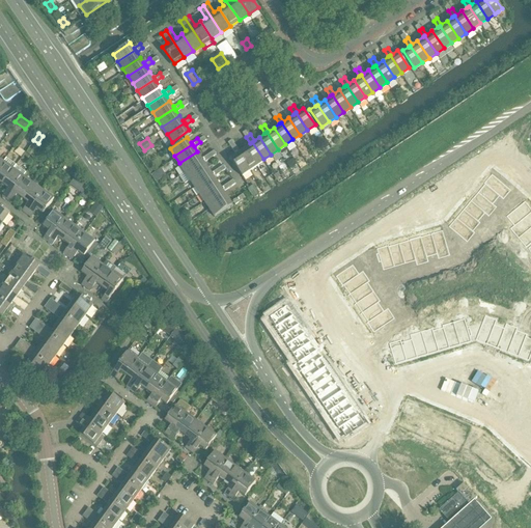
[(245,147),(256,164),(263,159),(252,142),(250,143),(245,147)]
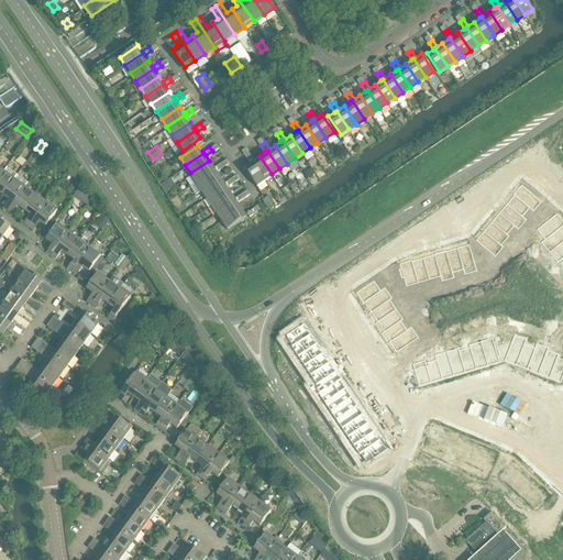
[(250,153),(245,155),(250,162),(252,161),(264,179),(272,174),(260,156),(254,160),(250,153)]
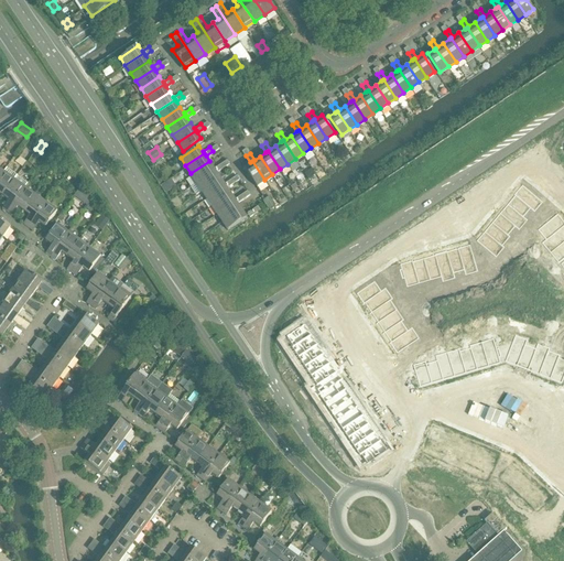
[(209,161),(191,173),(196,181),(215,169),(214,166),(209,161)]
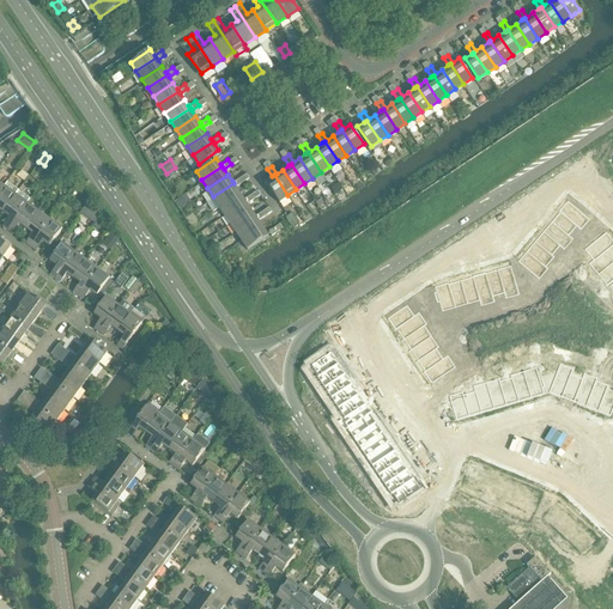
[(279,201),(287,195),(274,175),(272,176),(266,181),(279,201)]
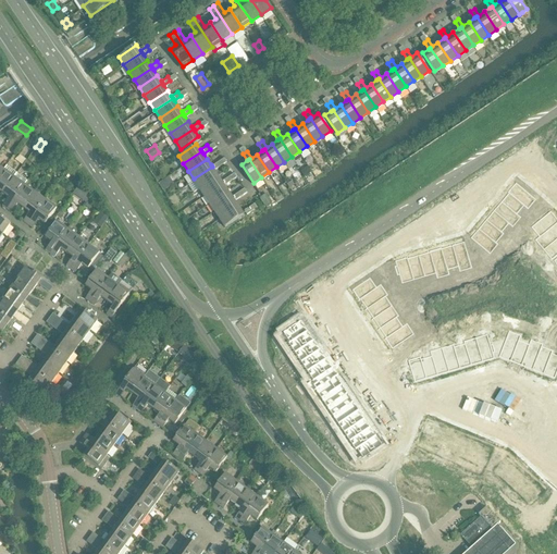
[(220,164),(218,160),(211,164),(212,167),(194,179),(199,186),(218,174),(213,169),(220,164)]
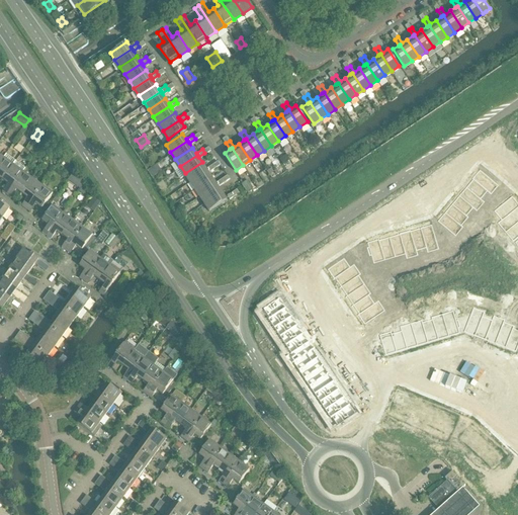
[(0,175),(2,177),(15,158),(6,151),(2,155),(0,158),(0,175)]
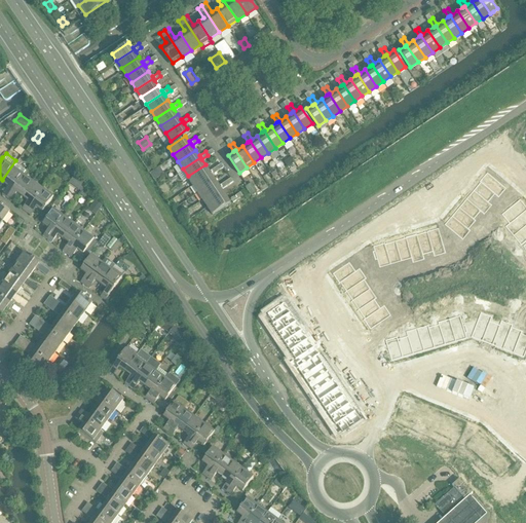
[(2,192),(6,194),(23,173),(26,167),(15,160),(2,180),(8,184),(2,192)]
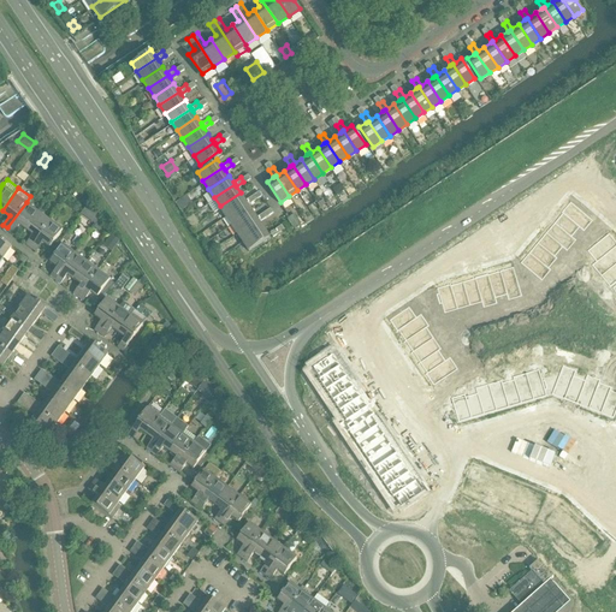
[(241,192),(220,206),(225,214),(246,201),(244,198),(241,192)]
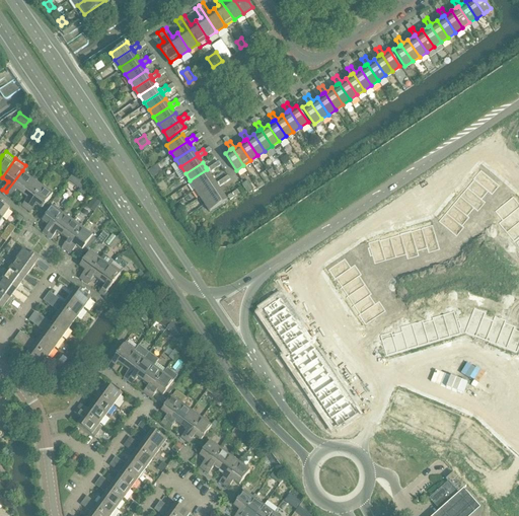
[(214,167),(212,163),(206,167),(207,169),(190,180),(195,188),(212,176),(208,171),(214,167)]
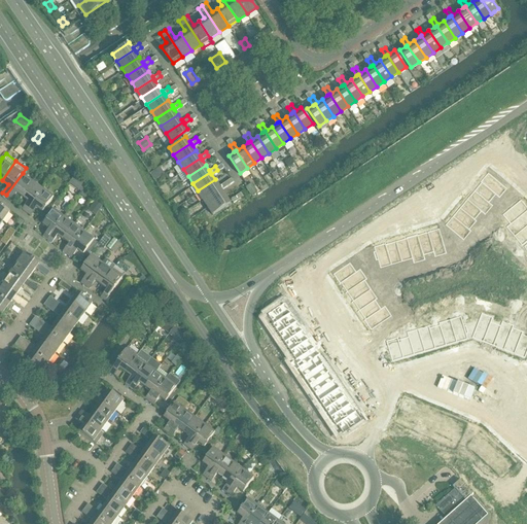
[(488,170),(481,179),(495,193),(503,183),(488,170)]
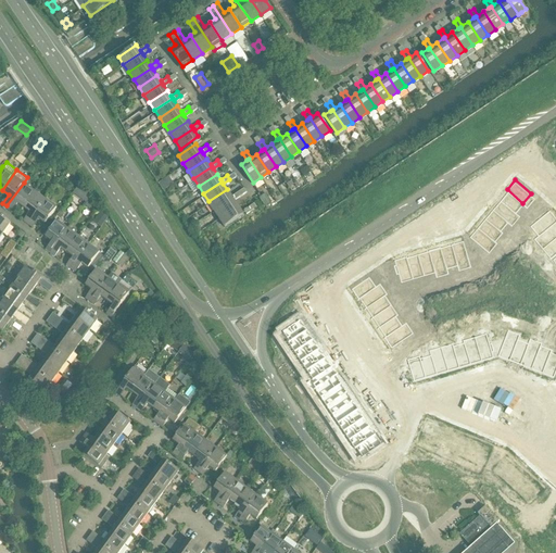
[(77,181),(72,190),(86,200),(91,192),(77,181)]
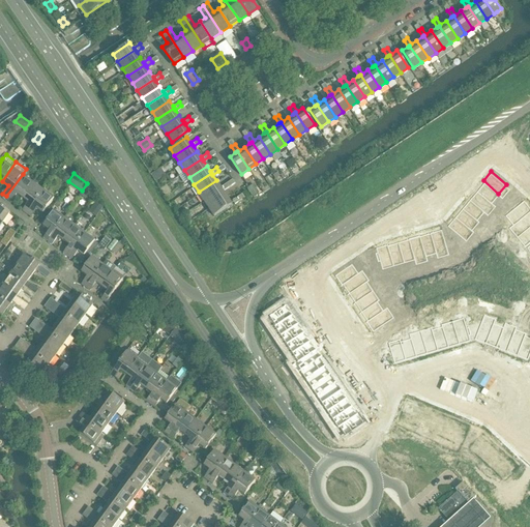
[(23,174),(6,196),(10,200),(17,192),(22,196),(33,181),(23,174)]
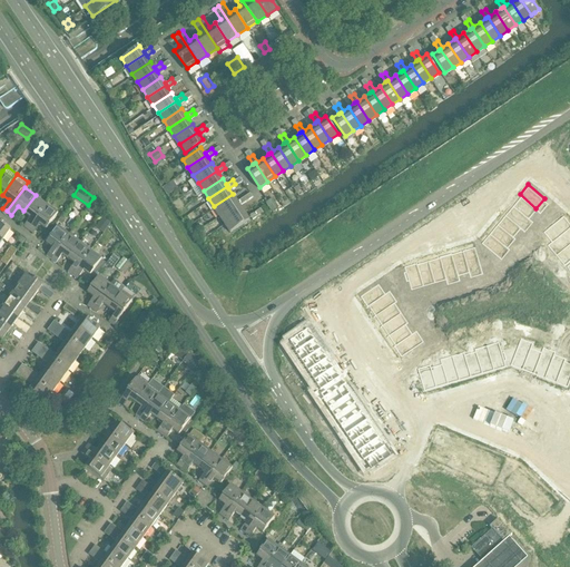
[(233,194),(214,206),(219,215),(238,202),(236,199),(233,194)]
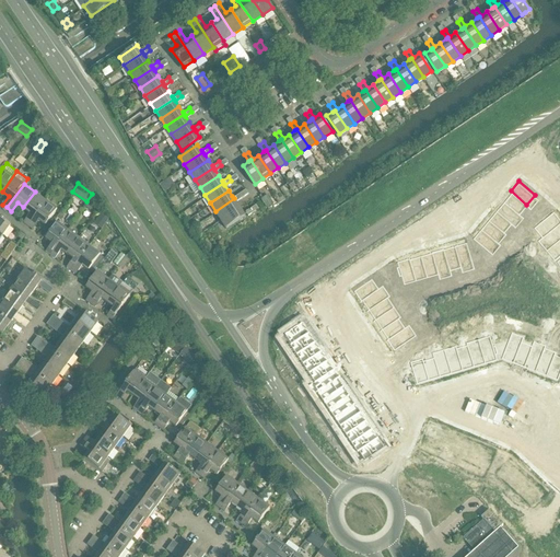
[(511,192),(503,200),(520,213),(526,205),(511,190),(510,190),(511,192)]
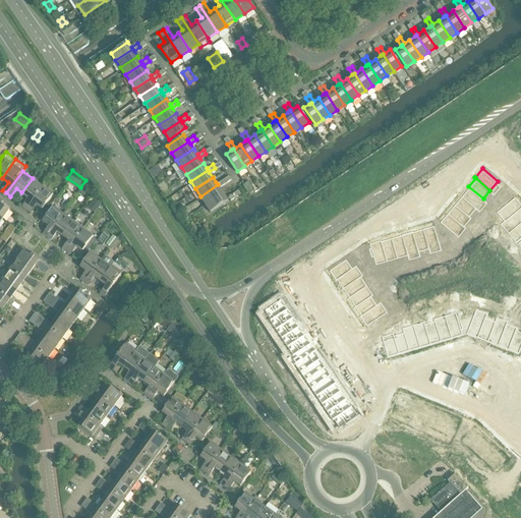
[(33,178),(21,192),(27,196),(22,205),(25,208),(42,185),(33,178)]
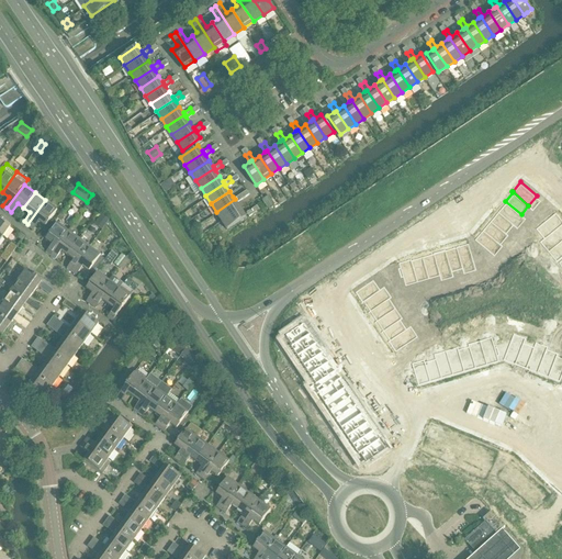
[(243,197),(239,192),(233,197),(235,199),(216,212),(222,220),(240,207),(236,201),(243,197)]
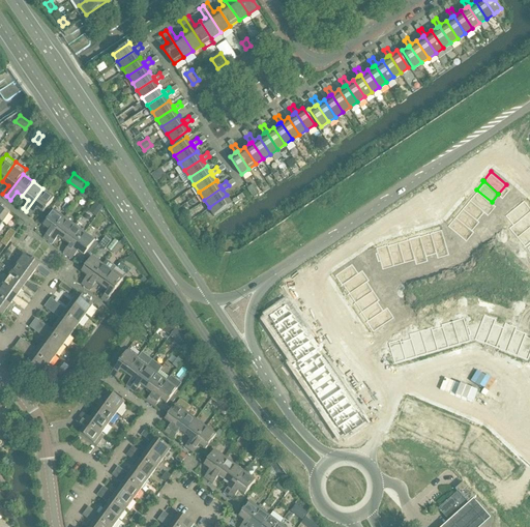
[(253,181),(246,185),(253,195),(259,189),(253,181)]
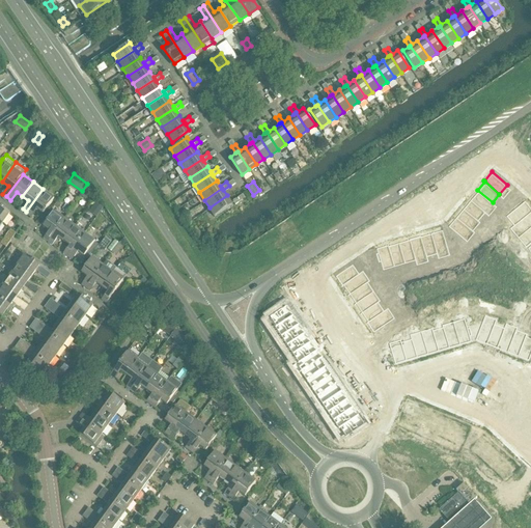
[(53,196),(43,189),(26,212),(31,215),(36,206),(43,211),(53,196)]
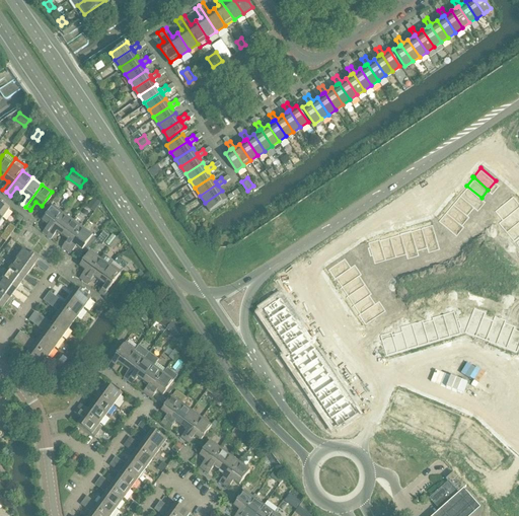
[(87,189),(82,185),(79,190),(83,193),(87,189)]
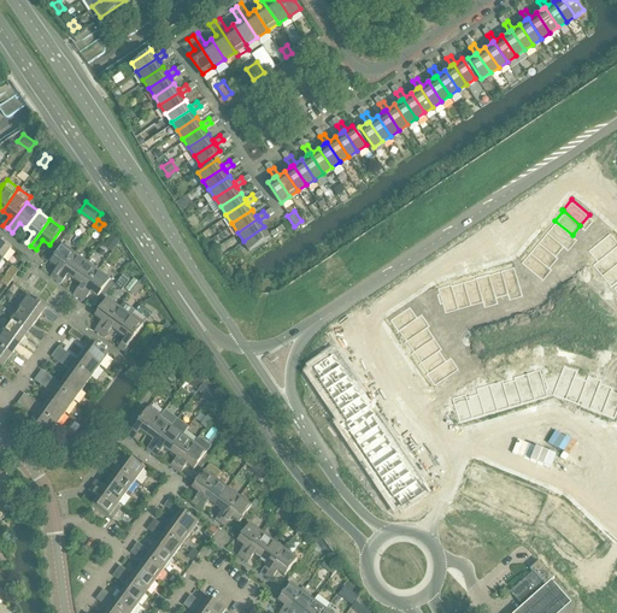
[(554,220),(546,230),(563,245),(573,235),(554,220)]
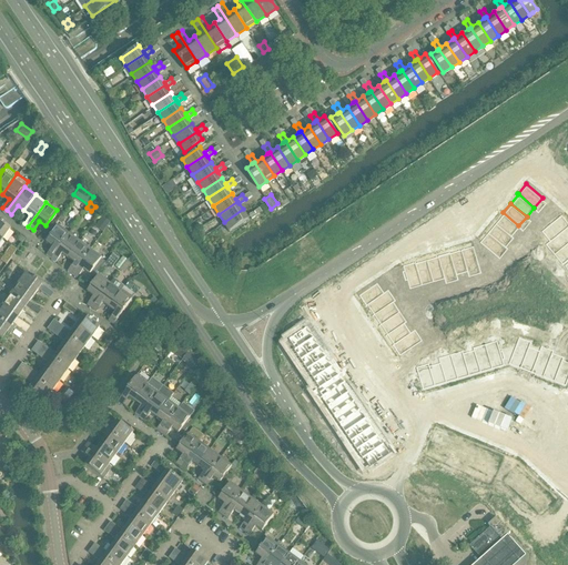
[(260,205),(249,213),(252,217),(262,210),(260,205)]
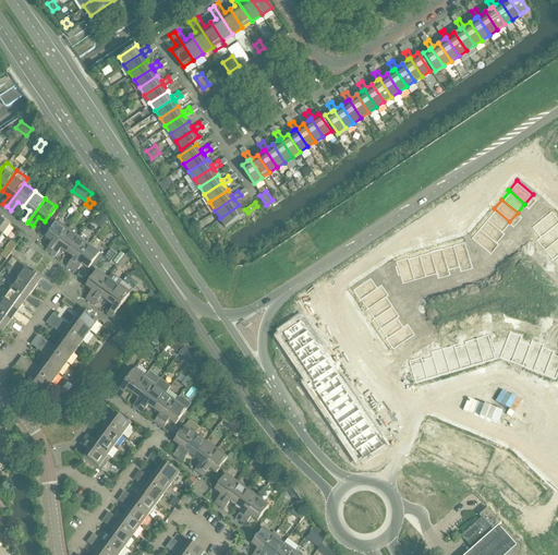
[(239,205),(220,218),(226,226),(243,213),(239,205)]
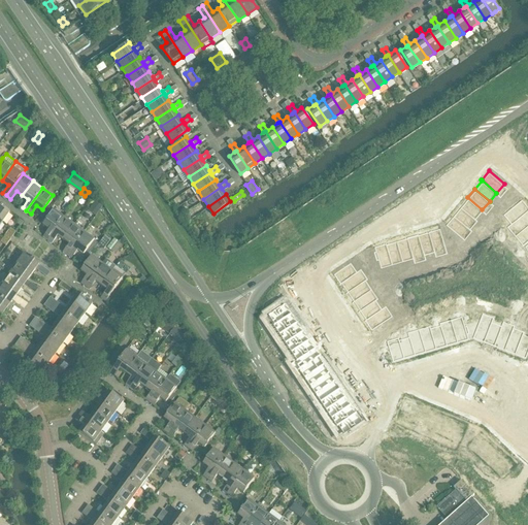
[(467,197),(461,206),(475,218),(482,209),(467,197)]
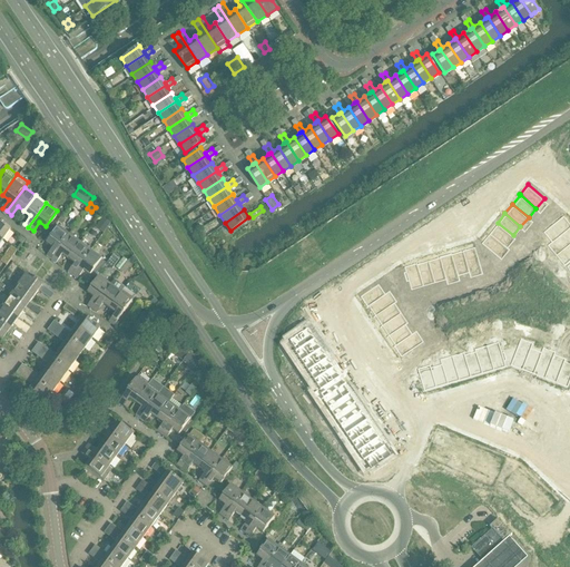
[(569,222),(563,214),(543,230),(552,241),(569,224),(569,222)]
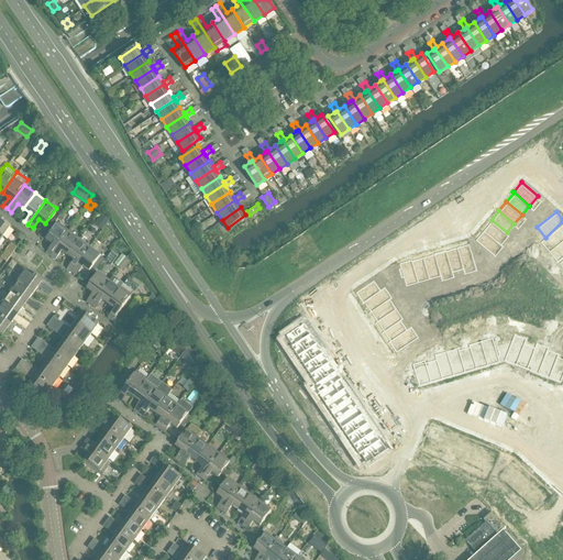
[(101,212),(94,222),(101,227),(109,218),(101,212)]
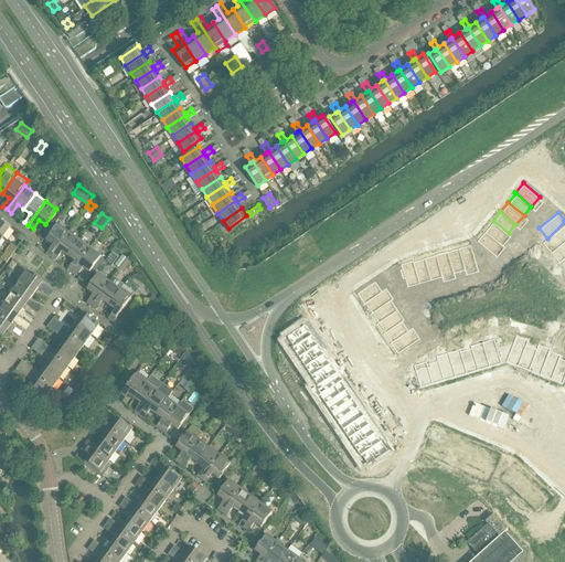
[(198,215),(192,219),(196,224),(202,221),(198,215)]
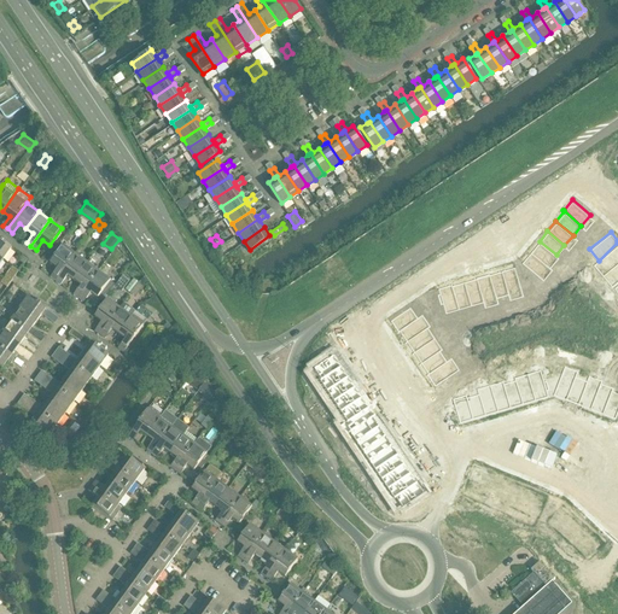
[(0,256),(3,258),(11,245),(0,237),(0,256)]
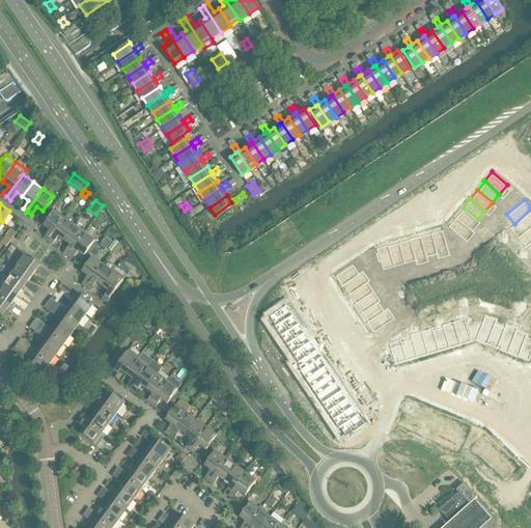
[(464,207),(456,216),(471,228),(478,219),(464,207)]
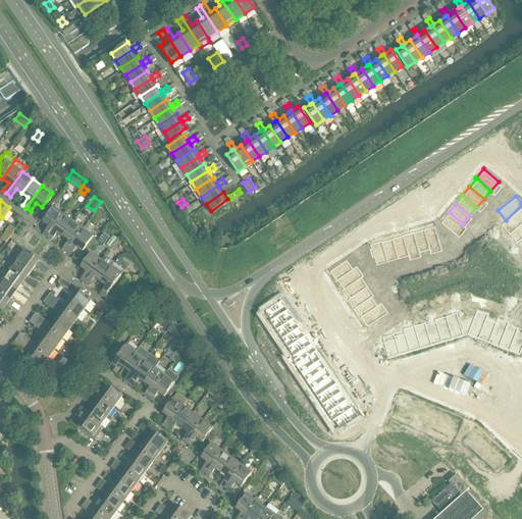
[(48,223),(42,231),(46,235),(62,212),(52,205),(42,219),(48,223)]
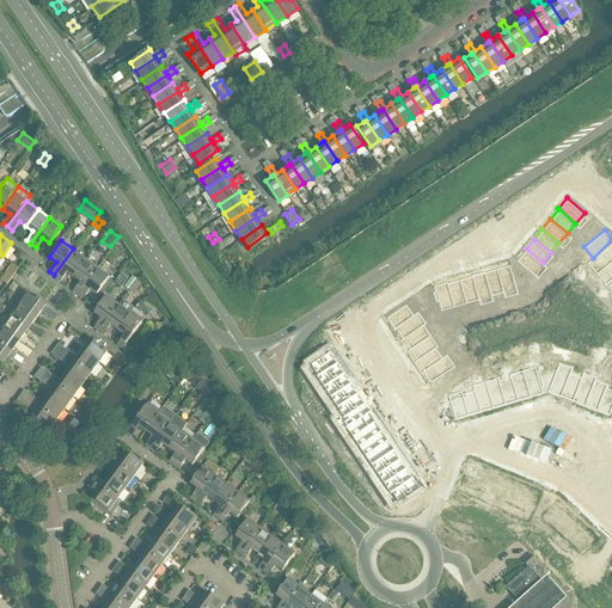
[(611,240),(593,258),(601,268),(611,258),(611,240)]
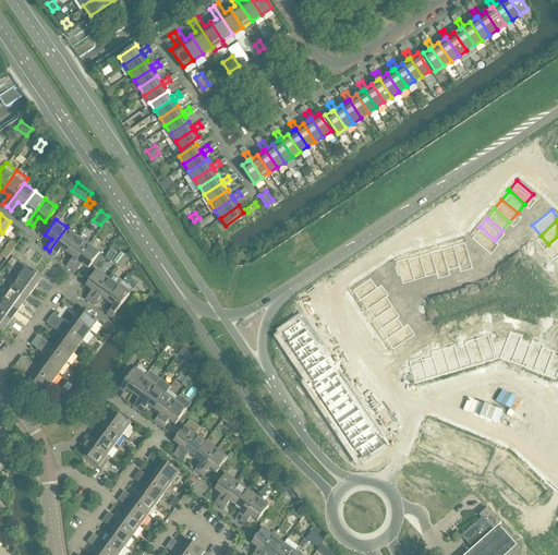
[(67,251),(77,234),(67,227),(49,251),(55,254),(60,245),(67,251)]
